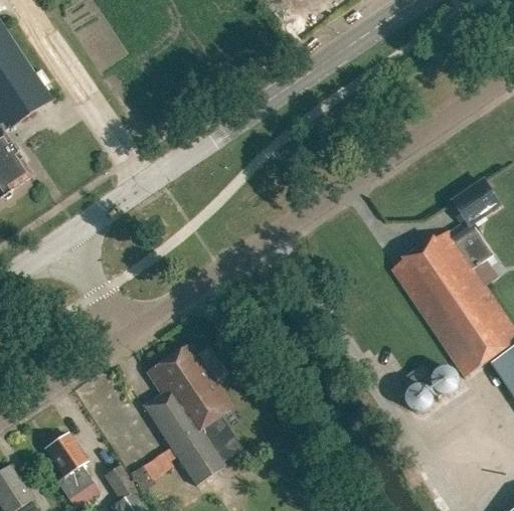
[(0,198),(19,185),(19,184),(32,175),(2,131),(51,98),(0,20),(0,198)]
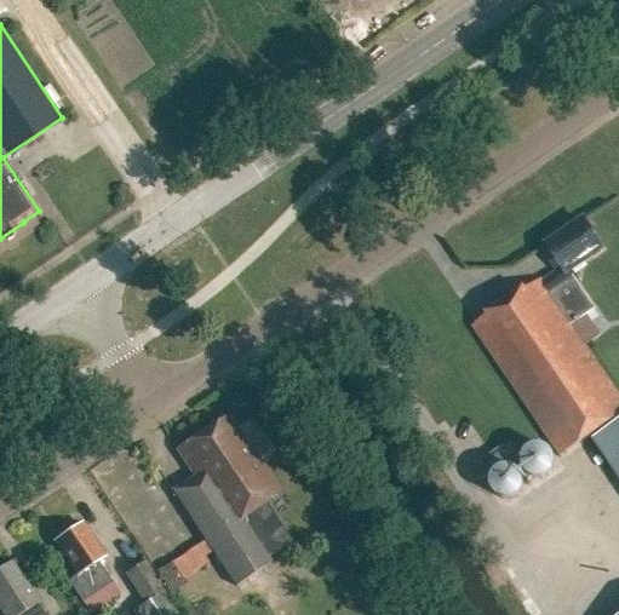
[(585,217),(549,241),(563,264),(543,277),(544,279),(474,326),(560,454),(597,429),(618,414),(618,390),(572,321),(596,305),(571,269),(605,245),(585,217)]
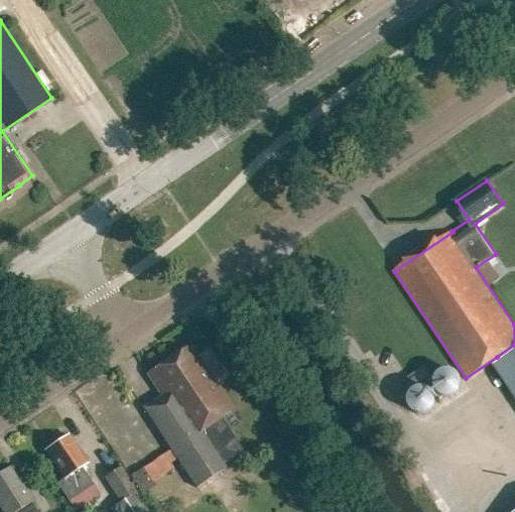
[(234,407),(215,378),(191,343),(184,348),(149,370),(163,392),(144,404),(145,406),(146,406),(197,486),(226,467),(223,462),(243,449),(222,415),(234,407)]
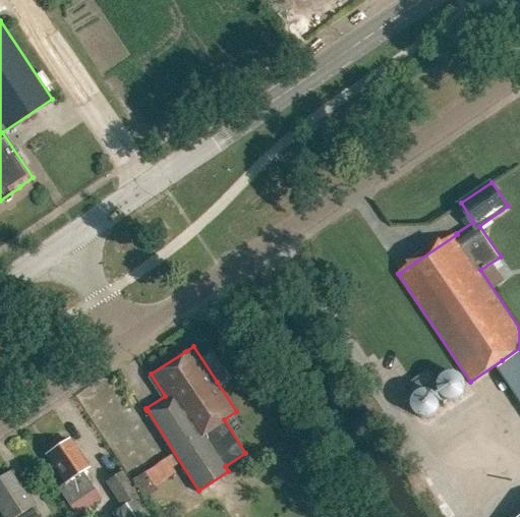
[(519,351),(499,366),(519,397),(519,351)]
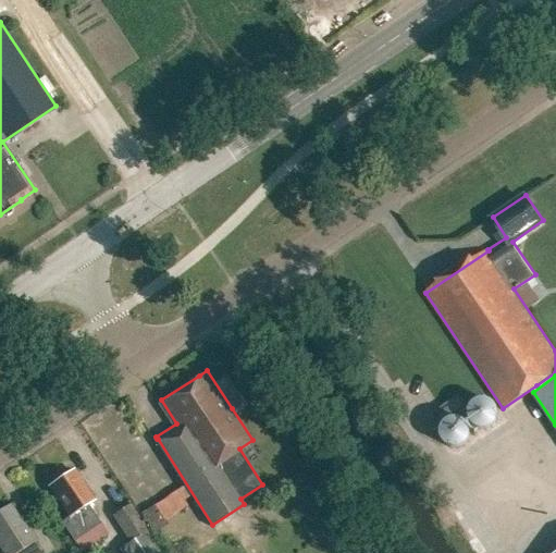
[(443,418),(466,403),(458,393),(436,408),(443,418)]
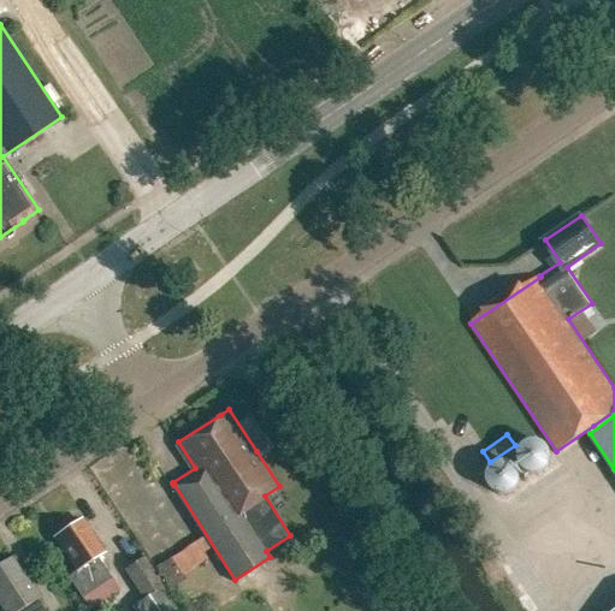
[(518,455),(516,457),(518,461),(518,463),(520,468),(521,469),(524,472),(527,473),(531,474),(534,475),(538,474),(542,473),(544,472),(547,469),(548,467),(549,464),(550,461),(551,457),(550,455),(549,450),(548,448),(547,445),(544,444),(542,443),(537,440),(534,440),(530,442),(527,443),(524,444),(521,445),(520,448),(519,450),(518,455)]
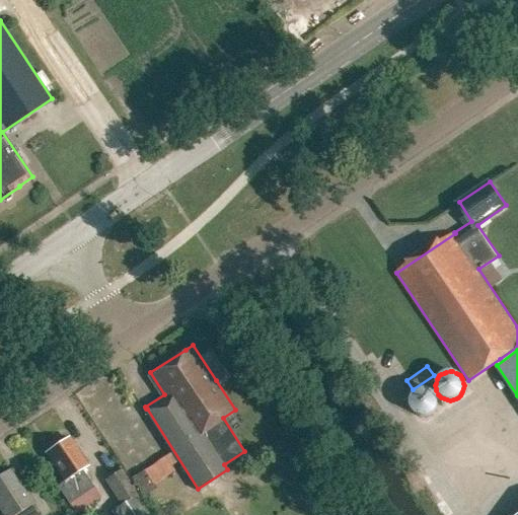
[(408,401),(408,405),(408,407),(409,410),(410,412),(412,415),(414,417),(416,418),(420,419),(422,419),(426,419),(428,418),(430,417),(432,415),(434,412),(435,410),(436,407),(436,405),(436,401),(435,398),(434,396),(432,394),(430,392),(428,391),(424,390),(422,390),(418,390),(416,391),(414,392),(412,394),(410,396),(409,399),(408,401)]
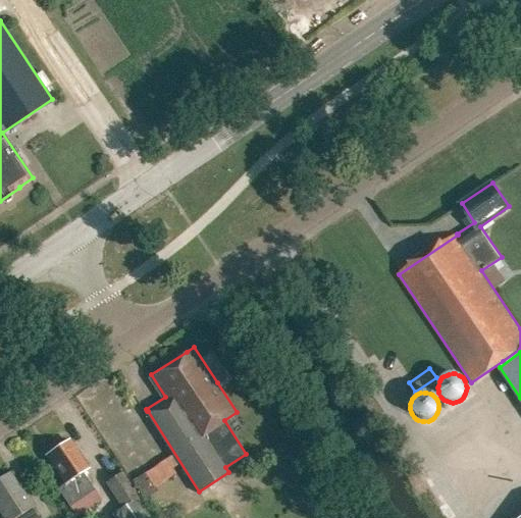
[(69,505),(93,488),(82,471),(88,467),(68,439),(46,455),(64,482),(57,487),(69,505)]
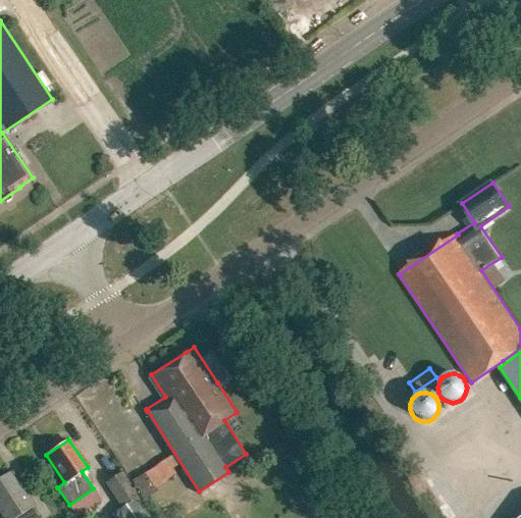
[(116,517),(153,517),(154,517),(121,470),(105,481),(120,506),(112,511),(116,517)]
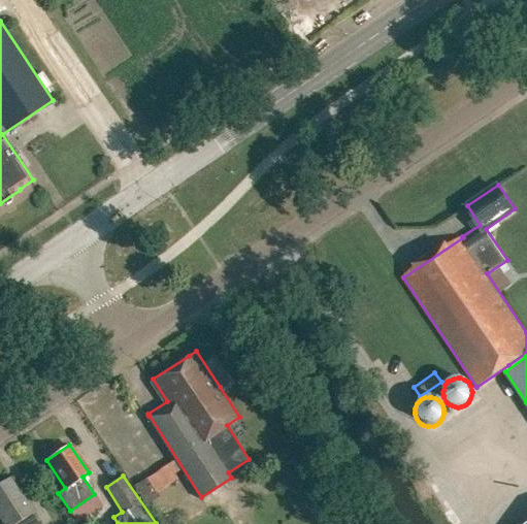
[(21,495),(9,478),(0,483),(0,516),(4,523),(12,523),(19,521),(20,523),(37,523),(38,523),(31,513),(34,511),(23,494),(21,495)]
